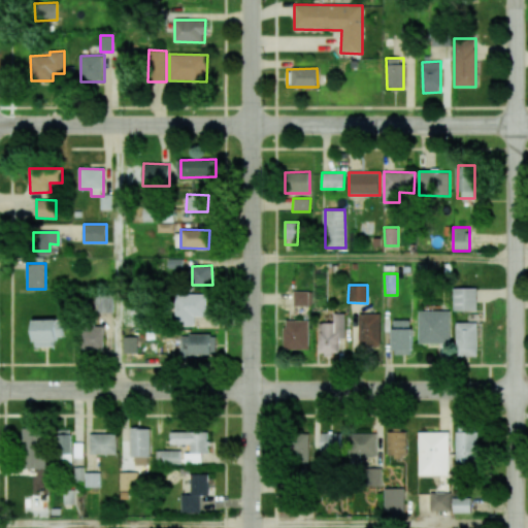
[(476,288),(453,289),(454,311),(476,310),(476,288)]
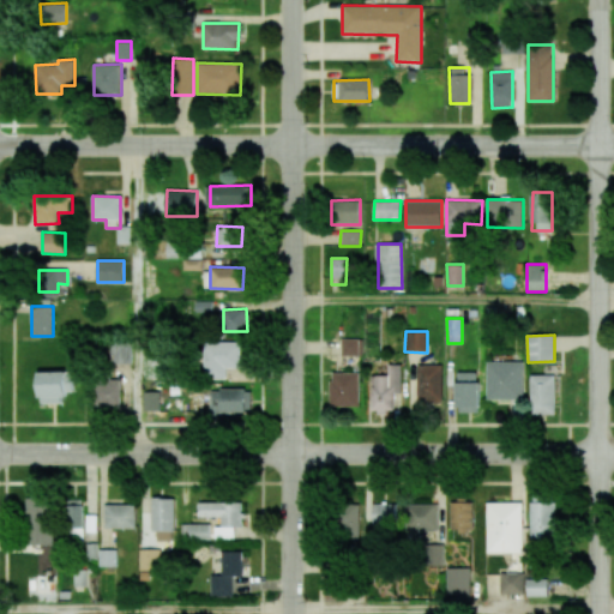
[(342,356),(362,356),(363,339),(342,338),(342,356)]
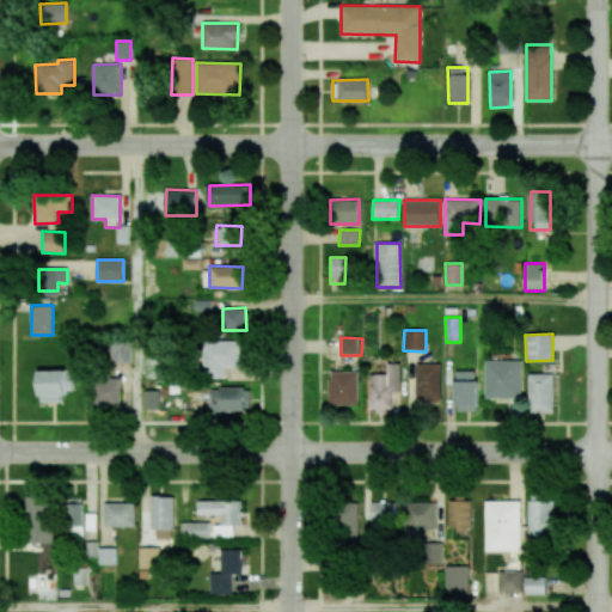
[(110,342),(110,362),(132,362),(130,341),(110,342)]
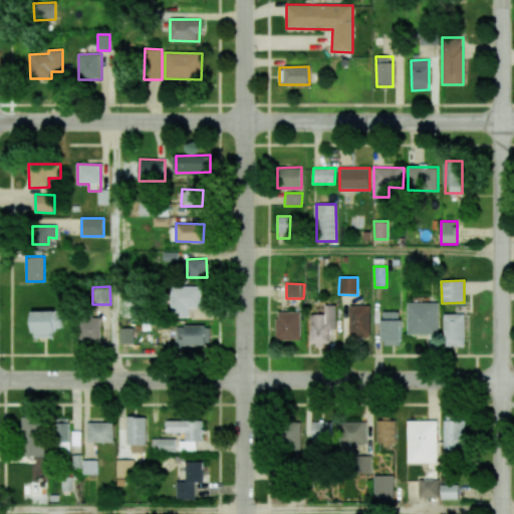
[(202,287),(172,286),(172,317),(189,317),(189,308),(201,308),(202,287)]
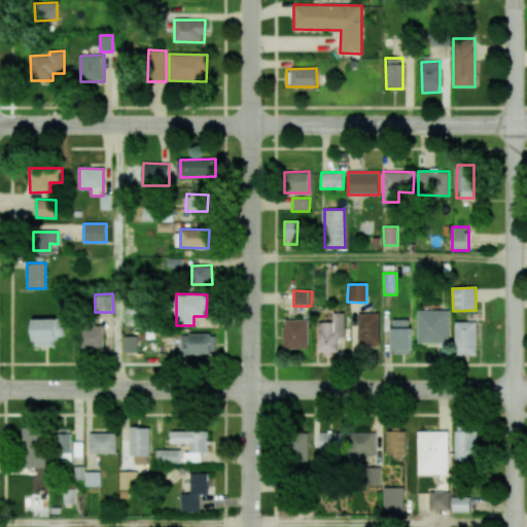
[(450,311),(418,310),(417,342),(449,343),(450,311)]
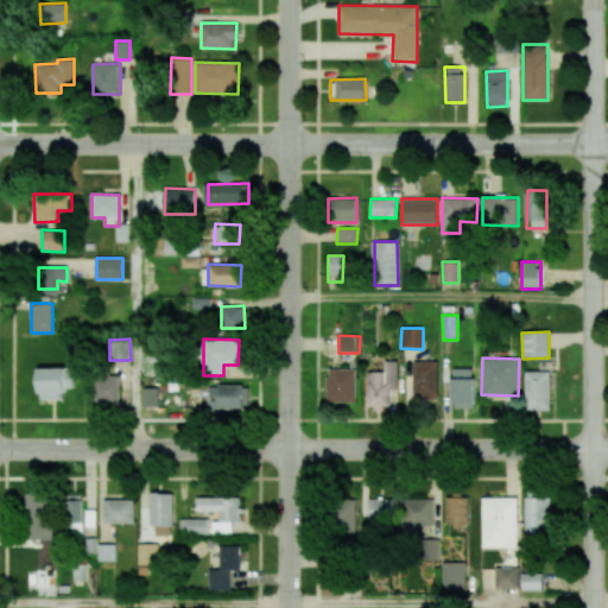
[(390,406),(391,388),(398,388),(398,361),(385,360),(385,372),(369,372),(368,405),(390,406)]
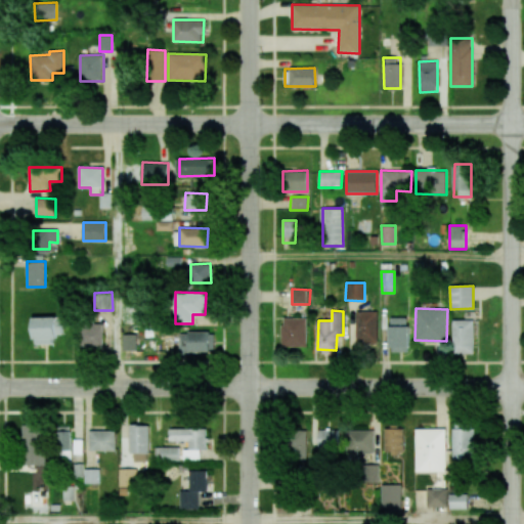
[(356,344),(378,343),(377,311),(355,311),(356,344)]
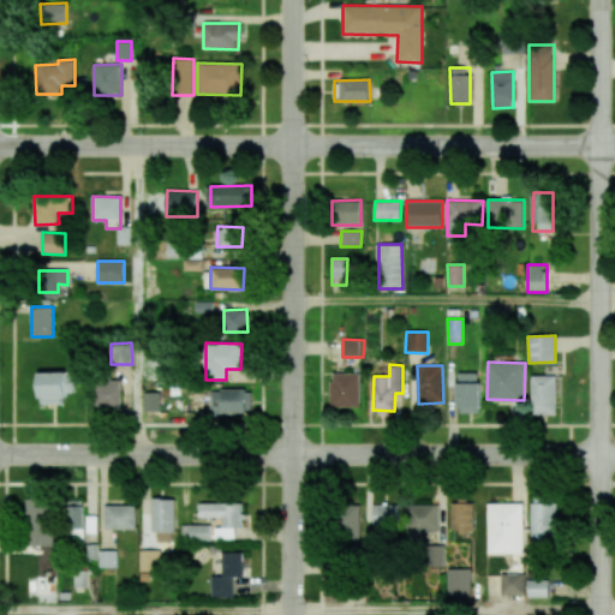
[(40,372),(40,405),(65,404),(65,392),(73,392),(73,371),(40,372)]
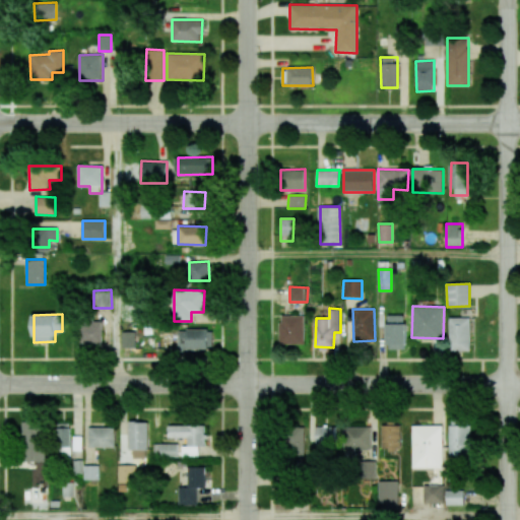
[(304,315),(280,315),(280,344),(305,343),(304,315)]
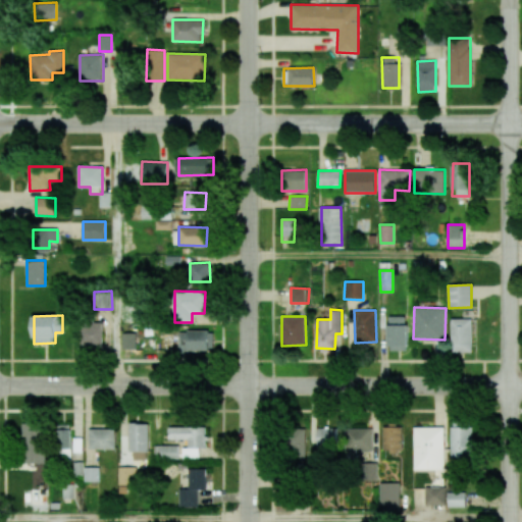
[(407,316),(387,316),(388,351),(407,350),(407,316)]
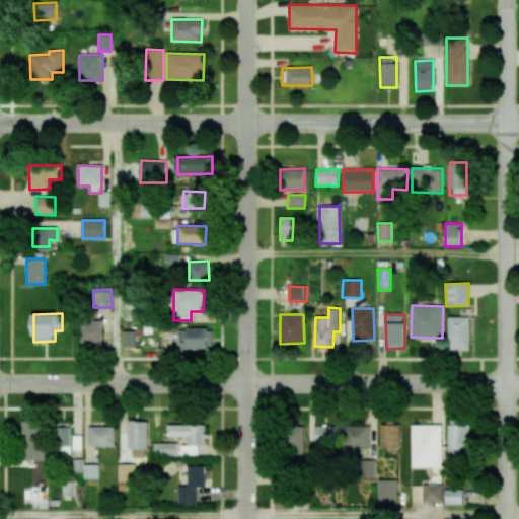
[(469,317),(448,316),(448,350),(469,350),(469,317)]
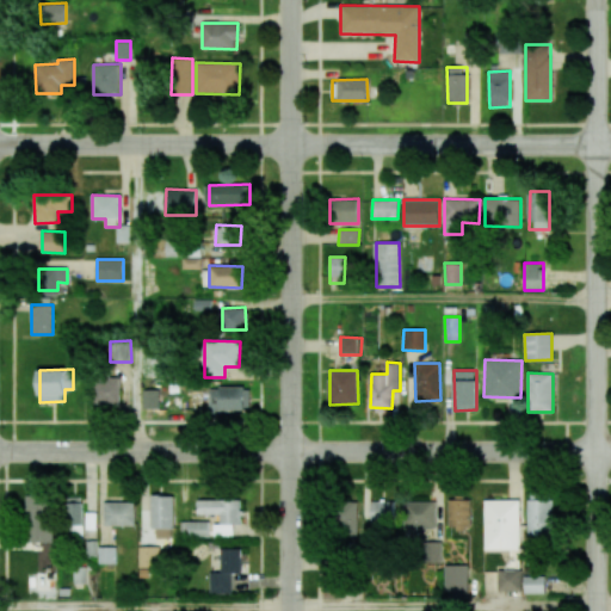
[(121,405),(121,378),(94,377),(93,403),(121,405)]
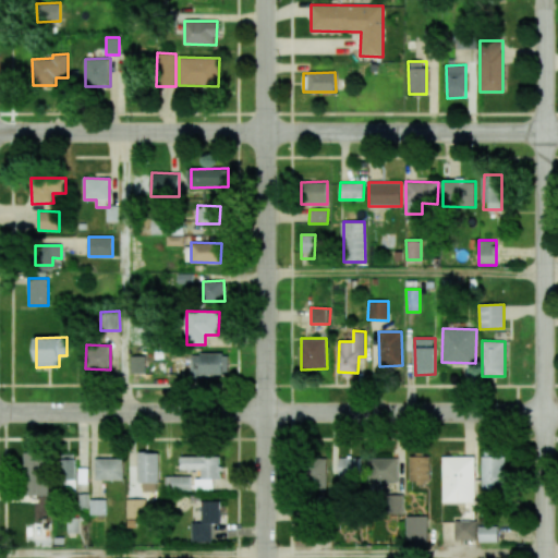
[(228,353),(191,354),(191,375),(228,375),(228,353)]
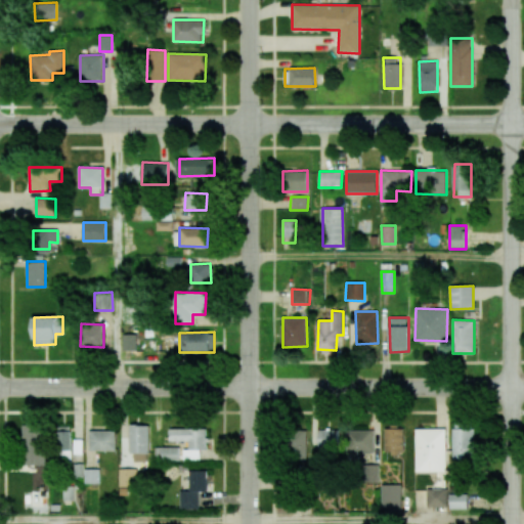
[(136,335),(123,334),(123,350),(136,351),(136,335)]
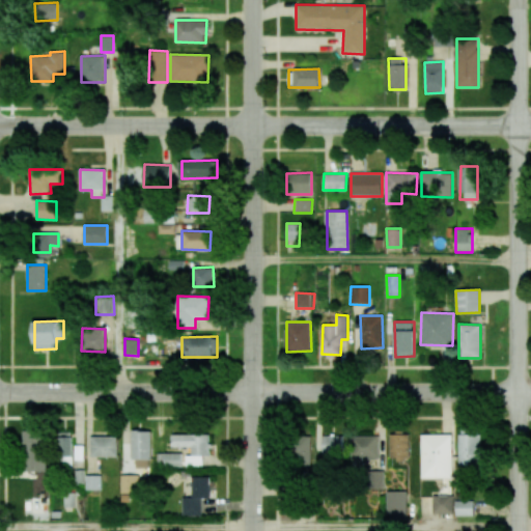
[(45,472),(45,431),(25,430),(24,471),(45,472)]
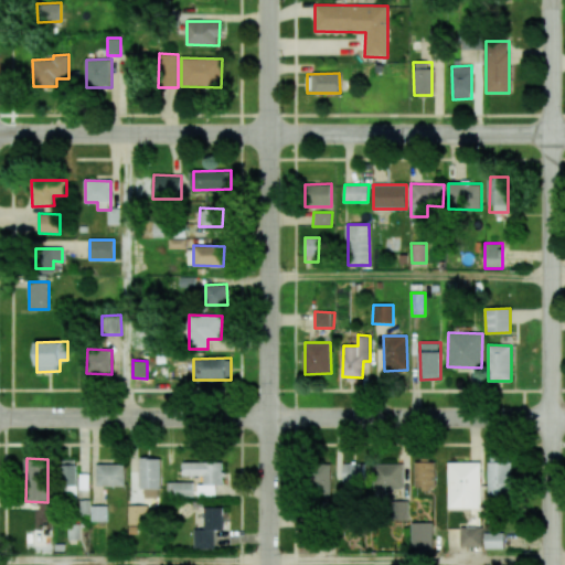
[(160,458),(140,458),(141,498),(160,497),(160,458)]
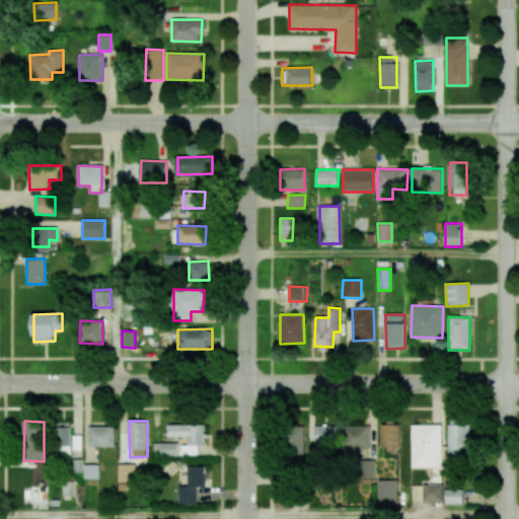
[(56,423),(56,455),(70,456),(70,423),(56,423)]
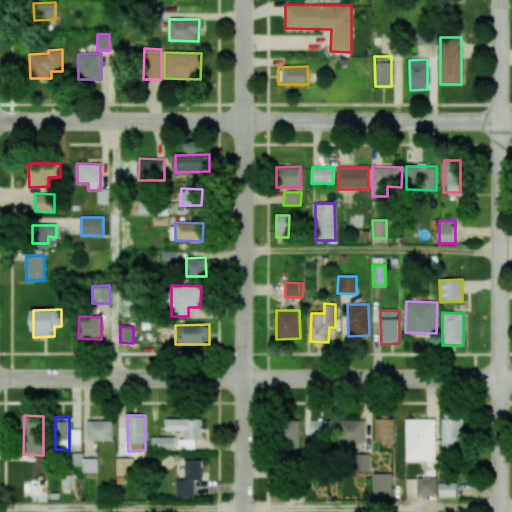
[(181,449),(195,449),(195,440),(202,440),(202,419),(166,418),(165,431),(182,431),(181,449)]
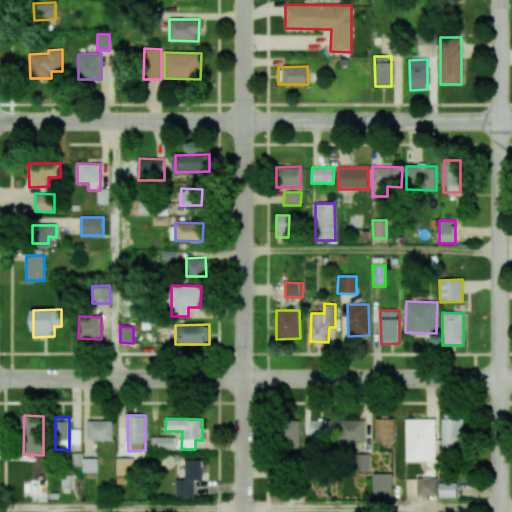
[(442,448),(463,448),(464,419),(442,418),(442,448)]
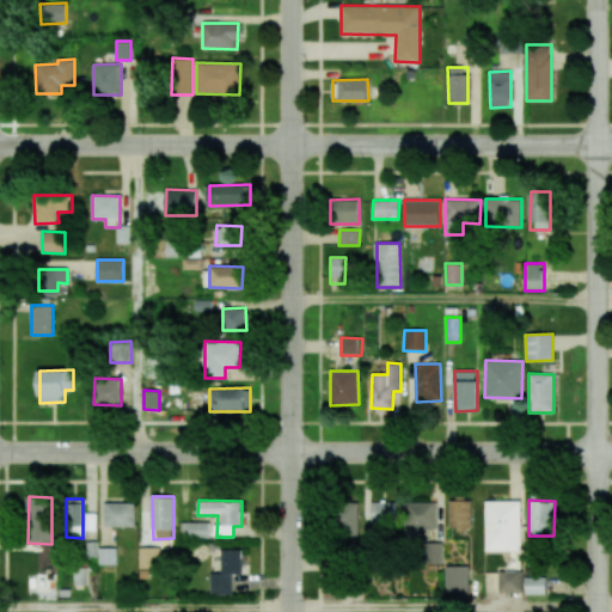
[(395,501),(371,502),(371,522),(396,521),(395,501)]
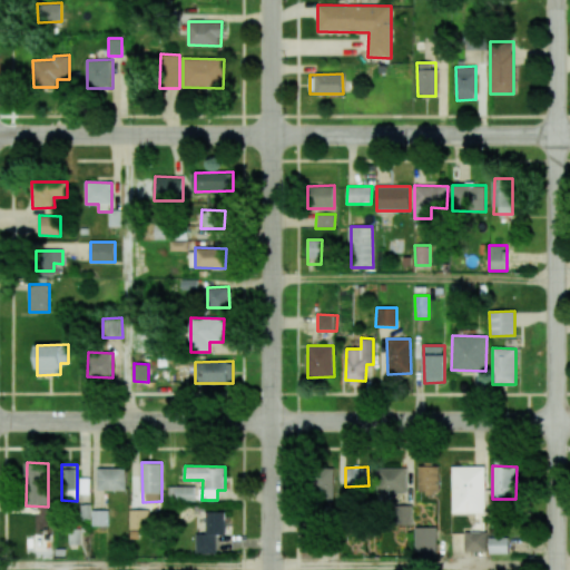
[(439,493),(439,467),(418,467),(418,493),(439,493)]
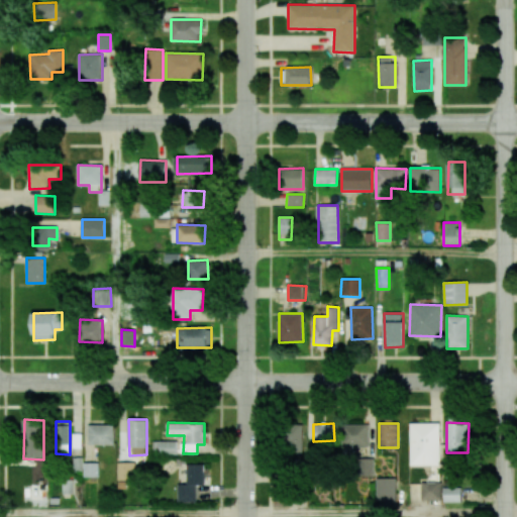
[(440,464),(440,423),(410,423),(410,466),(440,464)]
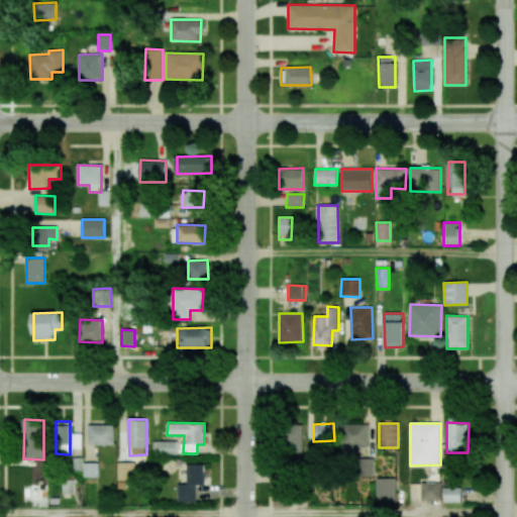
[(88,444),(113,445),(113,425),(88,424),(88,444)]
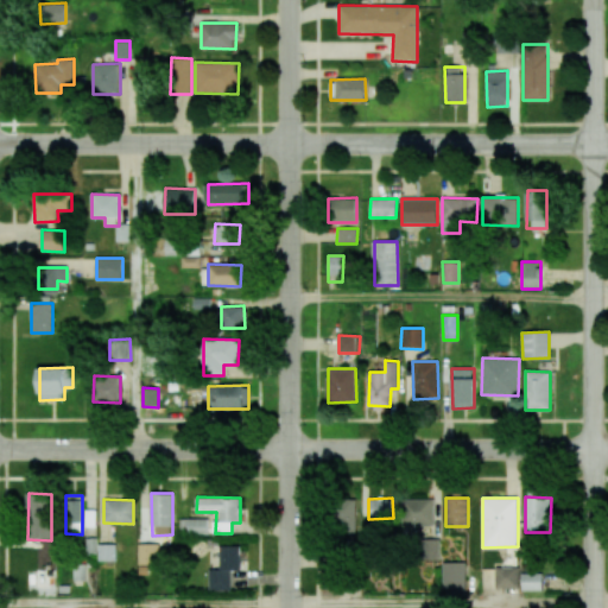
[(356,534),(355,499),(335,499),(336,536),(356,534)]
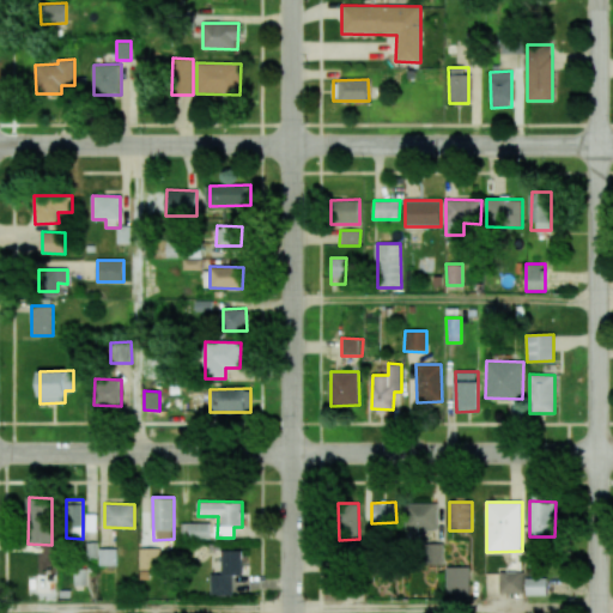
[(437,530),(437,503),(406,504),(406,540),(419,539),(419,530),(437,530)]
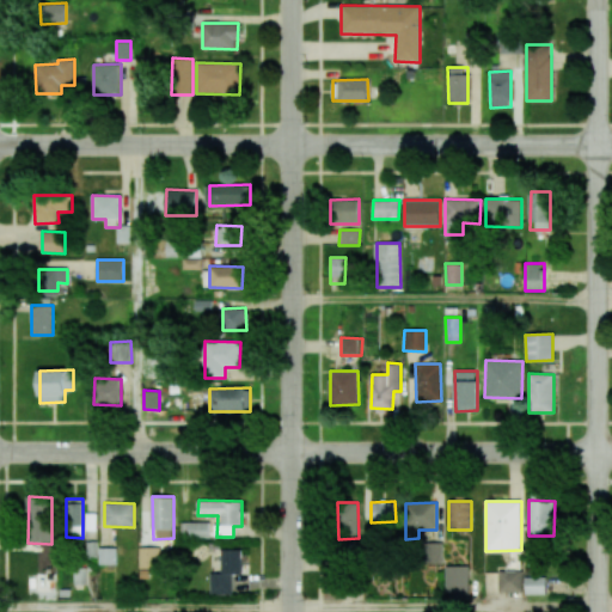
[(209,522),(190,522),(189,538),(209,538),(209,522)]
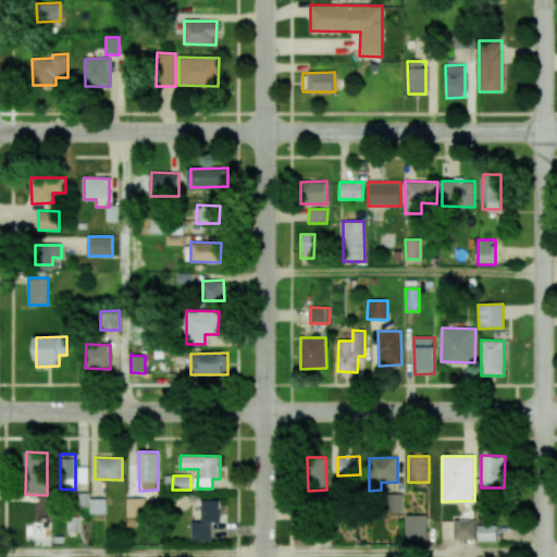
[(403,514),(403,494),(388,494),(387,514),(403,514)]
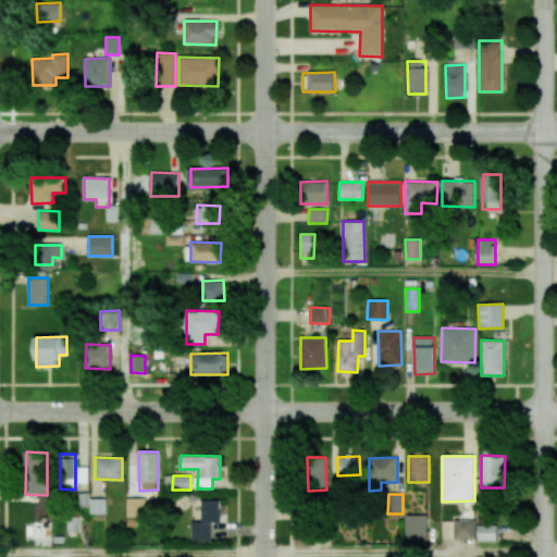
[(106,514),(106,498),(89,498),(89,514),(106,514)]
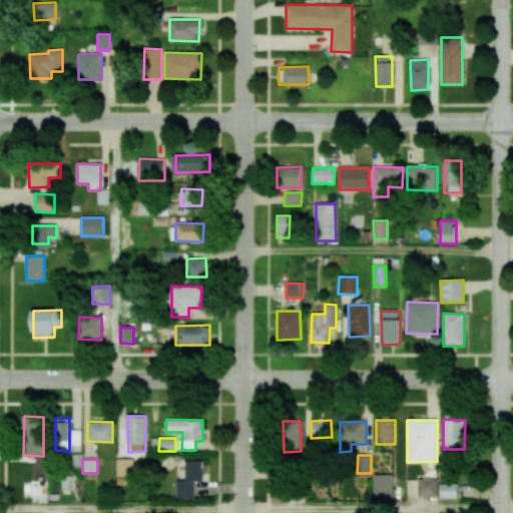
[(116,476),(132,476),(133,459),(116,459),(116,476)]
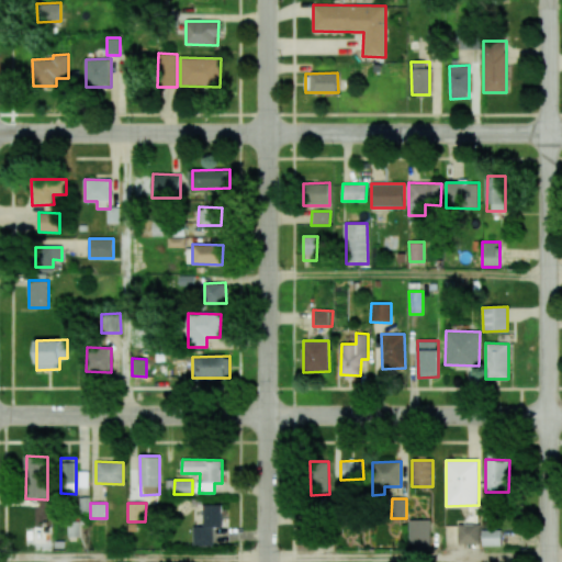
[(192,526),(193,546),(213,544),(213,527),(222,527),(222,505),(203,505),(203,526),(192,526)]
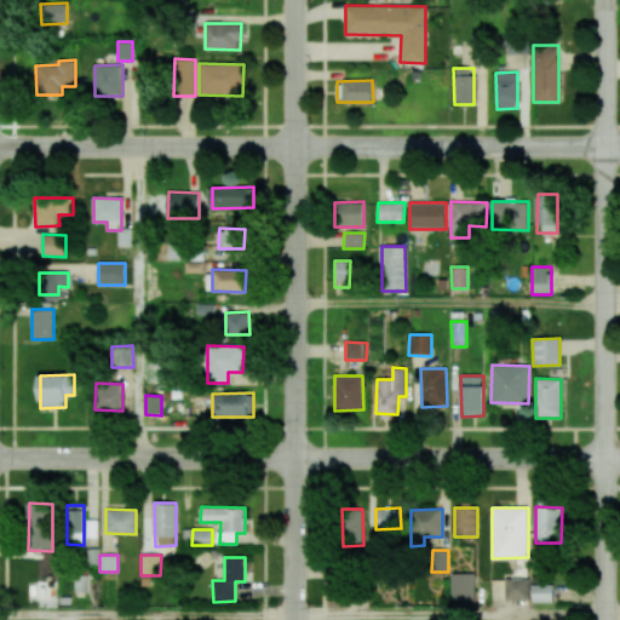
[(474,574),(451,574),(451,600),(474,600),(474,574)]
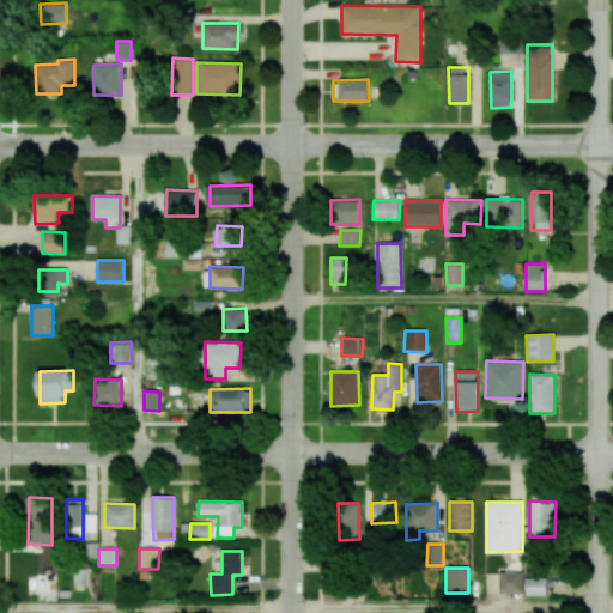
[(523,594),(522,571),(499,571),(499,594),(523,594)]
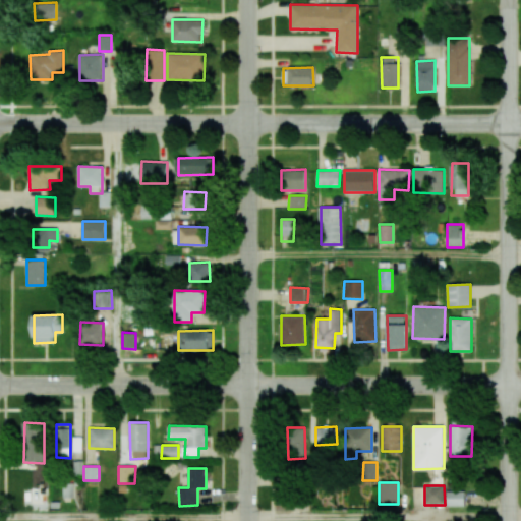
[(447,506),(464,506),(463,490),(447,491),(447,506)]
